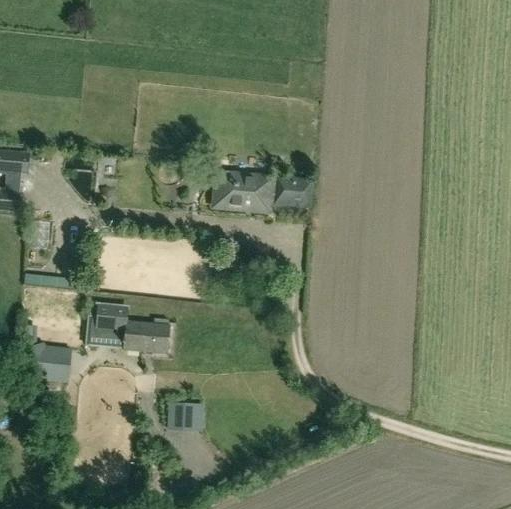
[(0,170),(21,172),(23,152),(0,150),(0,170)]
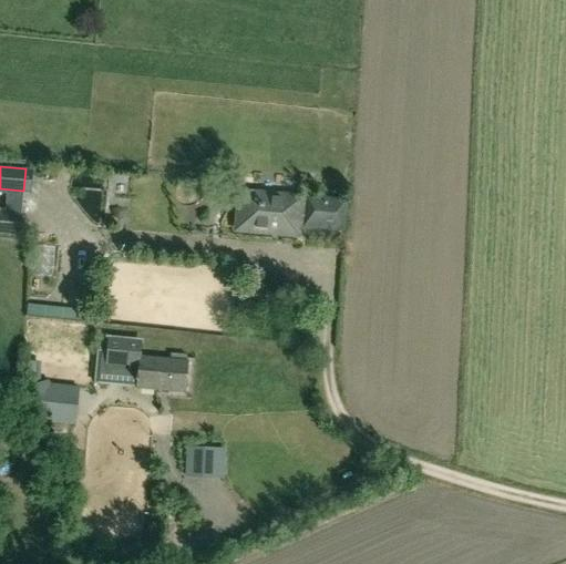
[(235,228),(297,233),(300,193),(238,188),(235,228)]
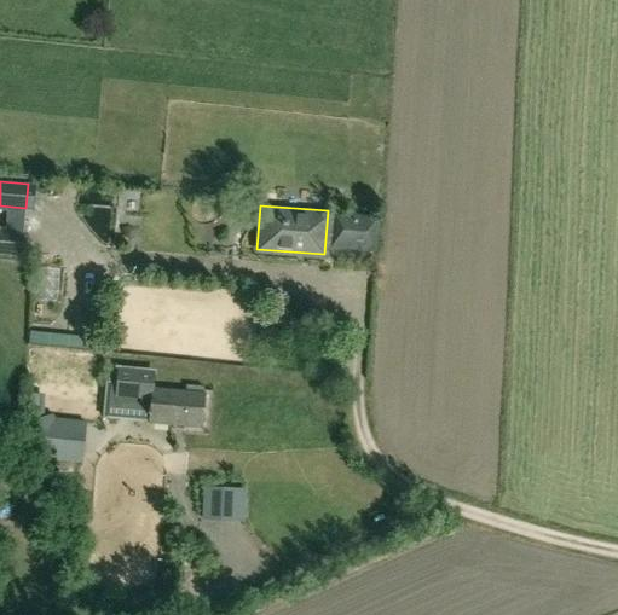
[(373,218),(331,214),(329,242),(371,245),(373,218)]
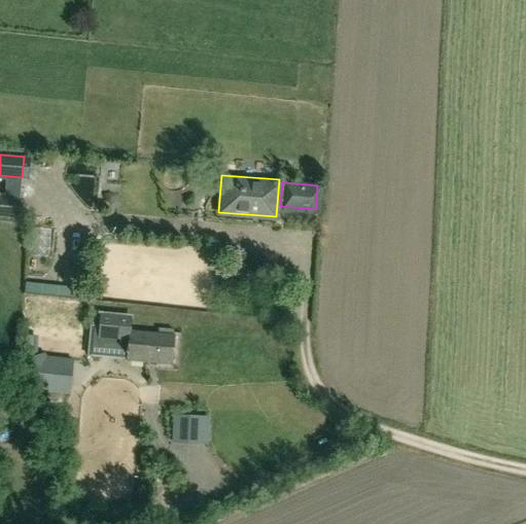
[(0,196),(0,215),(19,217),(20,199),(0,196)]
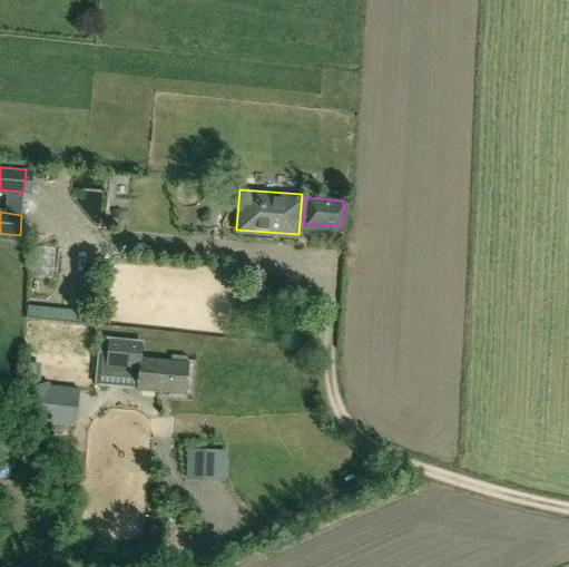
[(33,303),(79,303),(79,292),(33,291),(33,303)]
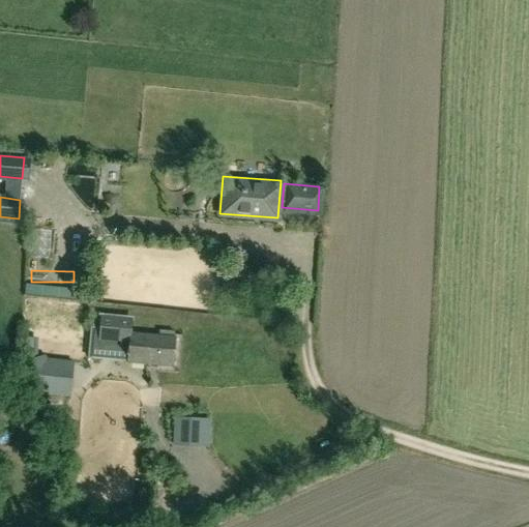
[(176,335),(175,335),(175,329),(159,328),(158,334),(130,331),(131,317),(118,316),(103,315),(99,344),(116,346),(116,344),(128,345),(127,360),(174,364),(176,335)]
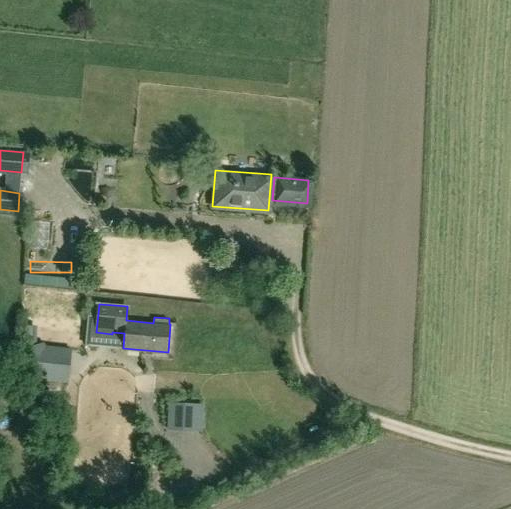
[(71,347),(46,344),(44,340),(24,348),(33,378),(68,383),(71,347)]
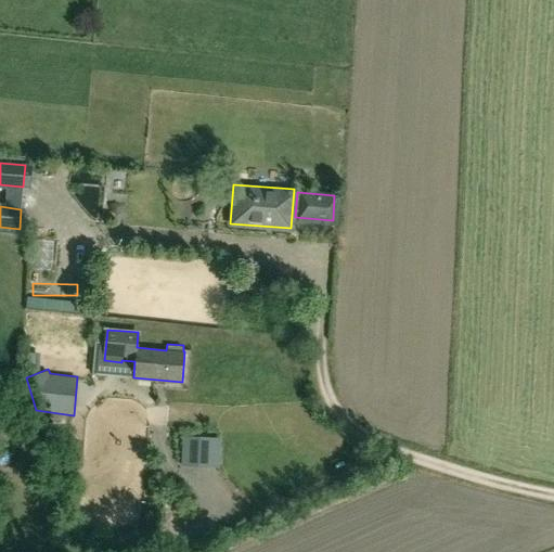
[(0,427),(0,443),(10,446),(14,432),(0,427)]
